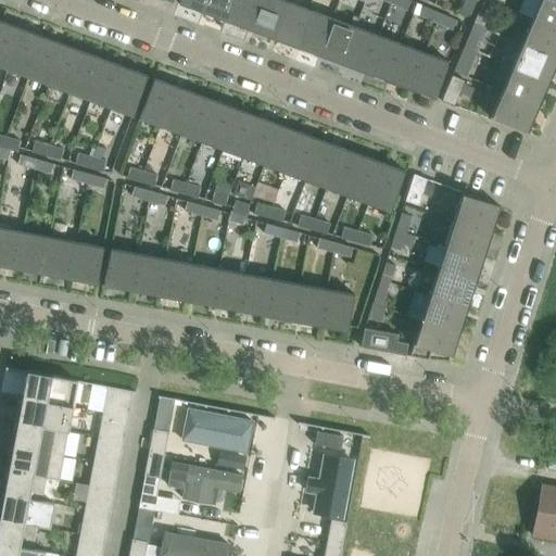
[(202,12),(205,0),(178,0),(178,3),(202,12)]
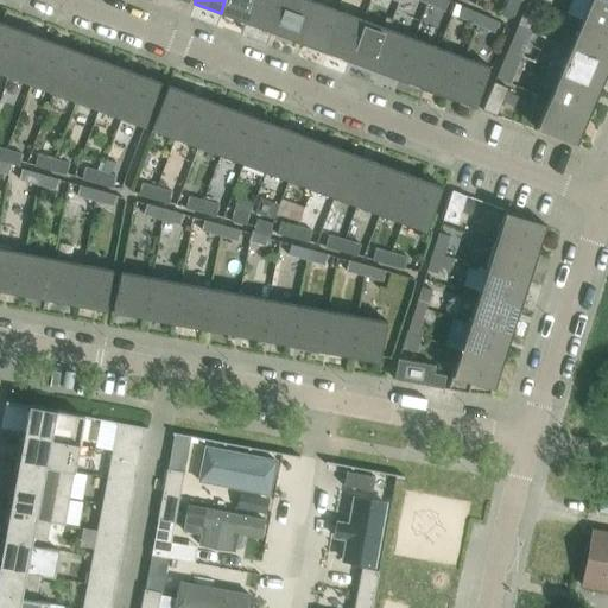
[(254,0),(225,0),(221,13),(246,23),(254,0)]
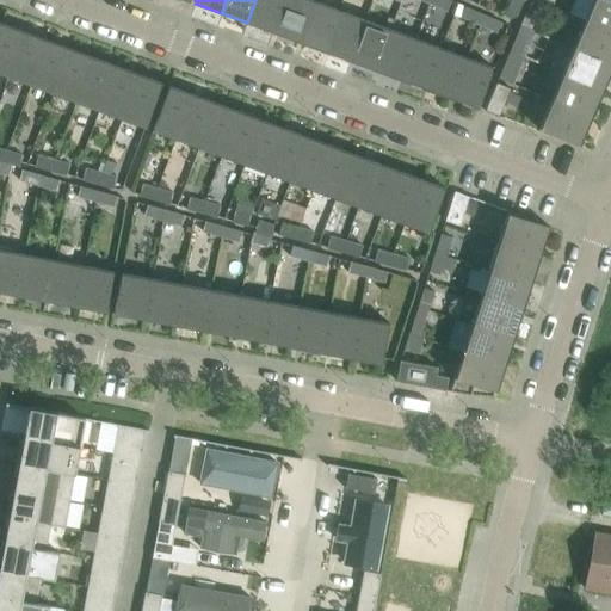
[(255,0),(247,23),(272,32),(284,0),(255,0)]
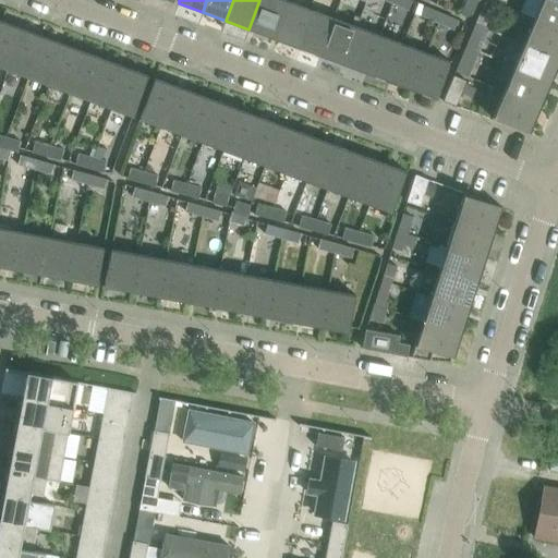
[(287,0),(284,0),(259,0),(249,29),(273,38),(287,0)]
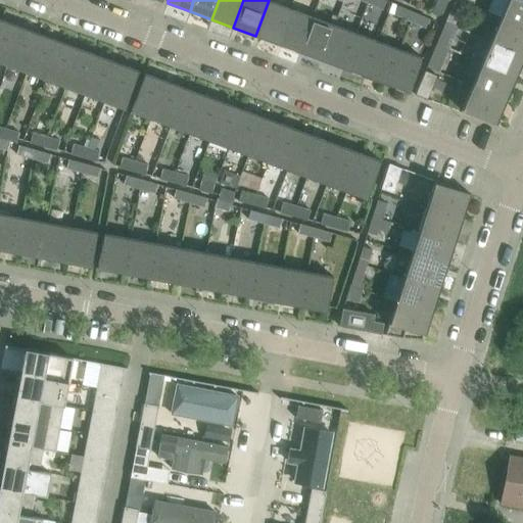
[(269,0),(255,36),(277,44),(290,8),(269,0)]
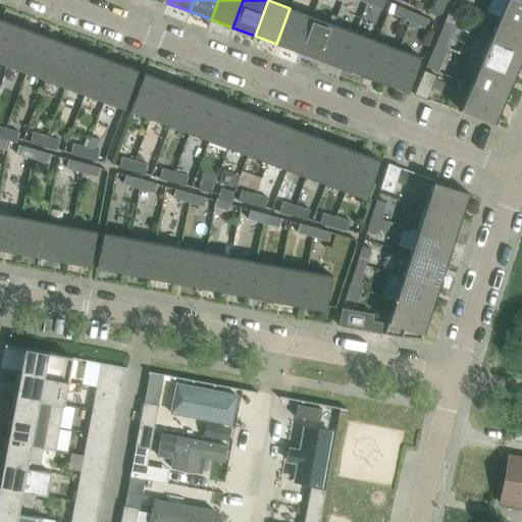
[(385,1),(383,0),(367,0),(366,3),(381,9),(385,1)]
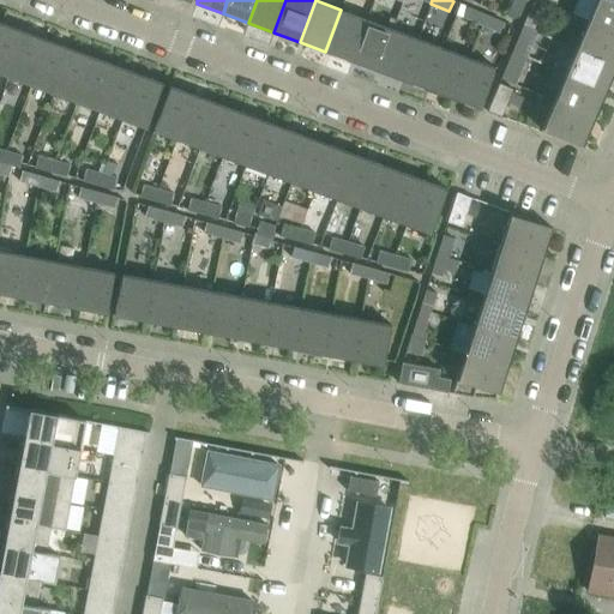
[(524,0),(512,0),(506,16),(513,18),(519,16),(525,0),(524,0)]
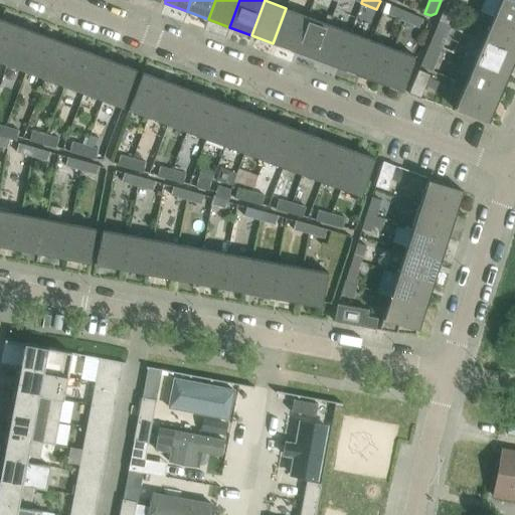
[(450,0),(447,0),(442,14),(450,18),(457,3),(450,0)]
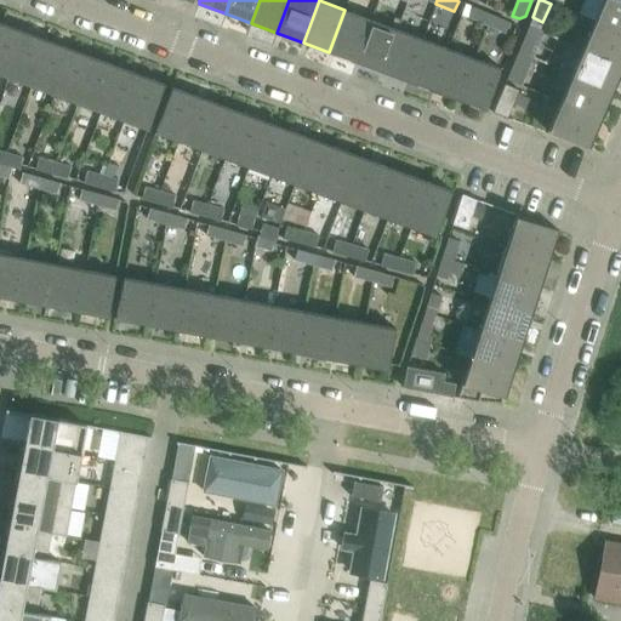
[(620,33),(620,1),(617,0),(602,0),(593,21),(620,33)]
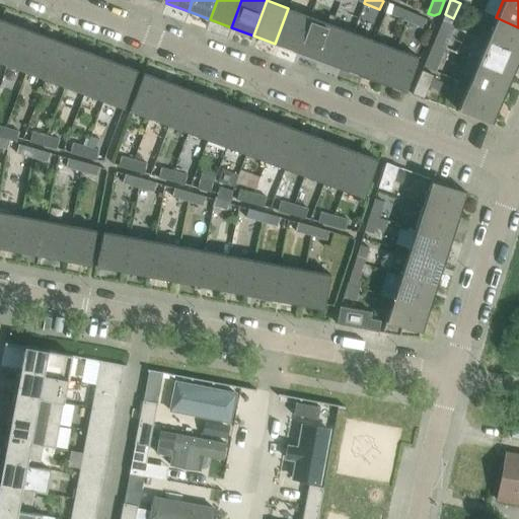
[(406,21),(411,12),(394,6),(391,14),(406,21)]
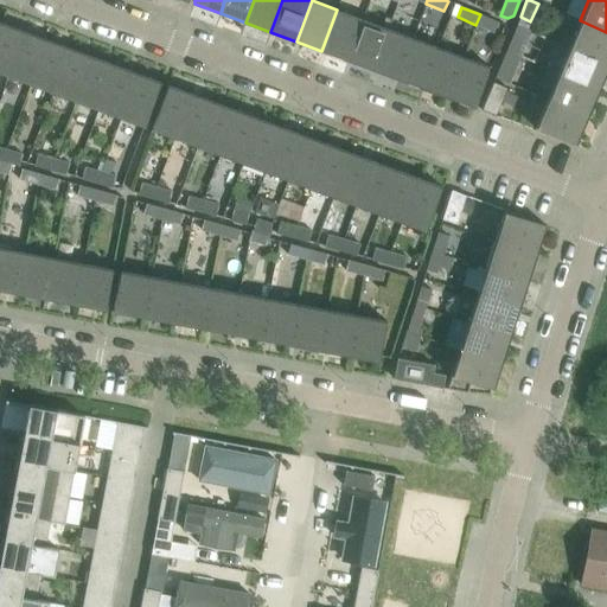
[(362,19),(337,10),(321,51),(346,61),(362,19)]
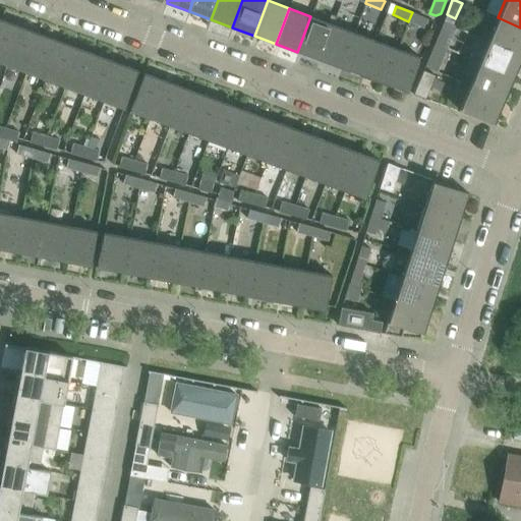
[(427,19),(412,12),(408,21),(423,27),(427,19)]
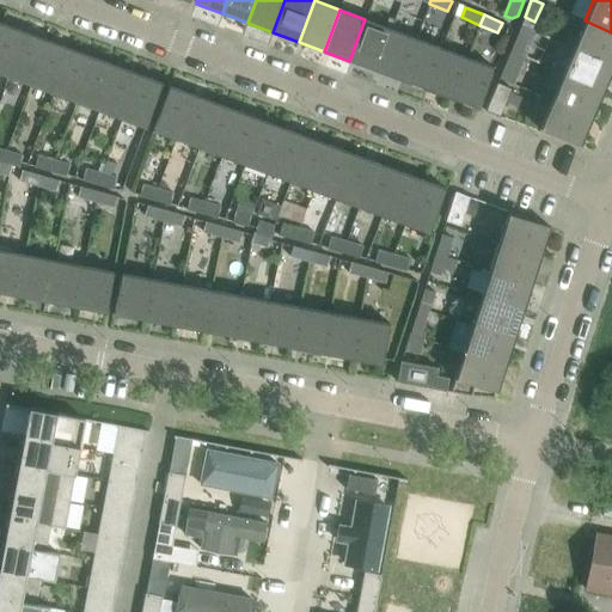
[(365,19),(349,61),(375,71),(391,29),(365,19)]
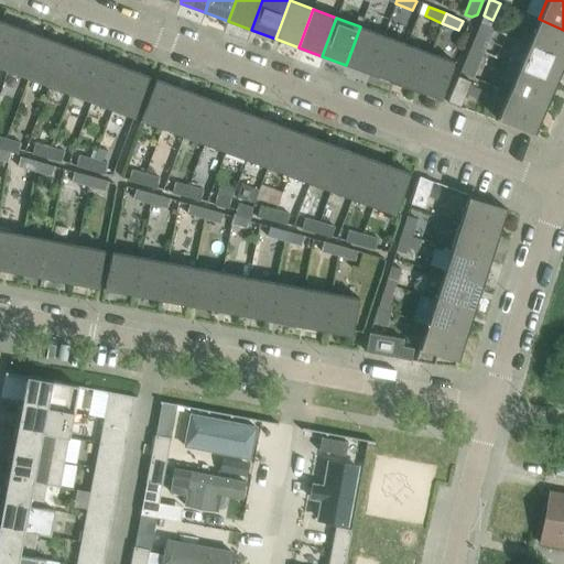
[(563,30),(539,19),(529,44),(563,58),(563,30)]
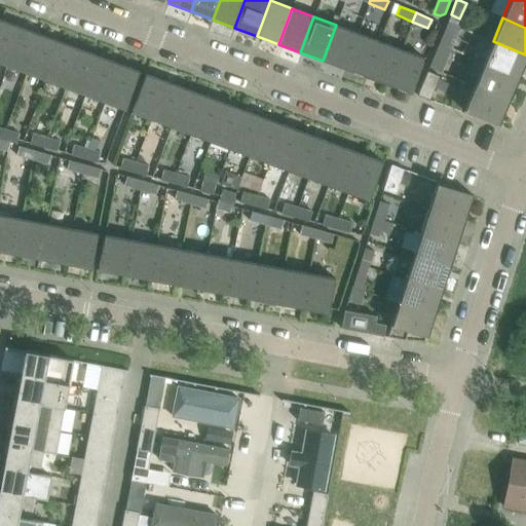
[(21,27),(1,20),(0,23),(0,63),(6,66),(21,27)]
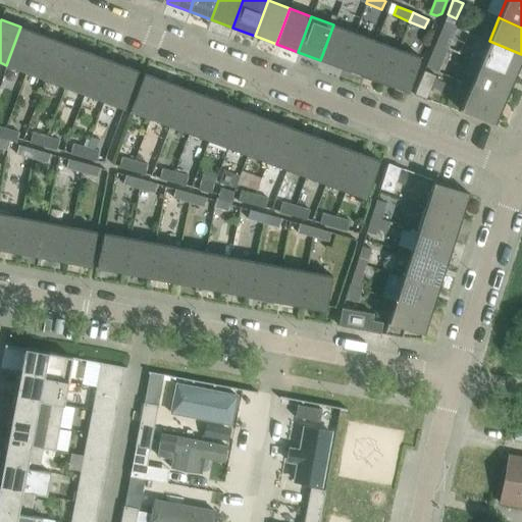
[(441,29),(435,44),(444,48),(449,50),(458,28),(453,25),(445,21),(441,29)]
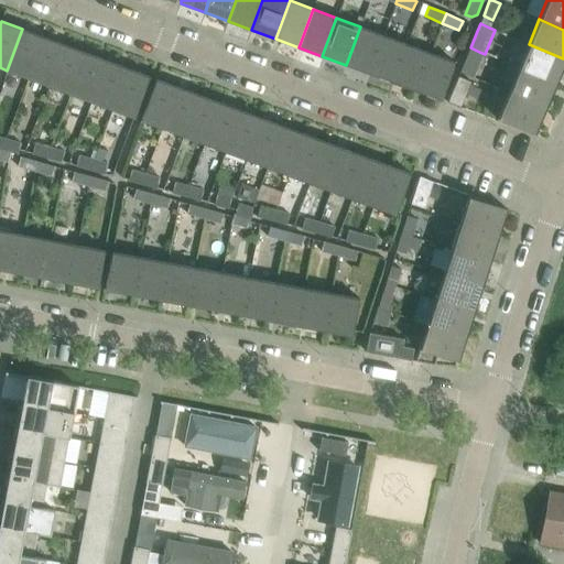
[(383,35),(360,26),(346,65),(369,74),(383,35)]
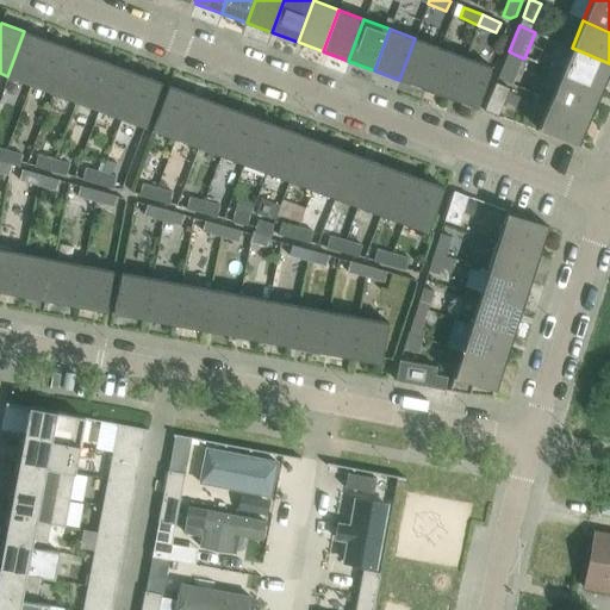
[(48,41),(24,31),(7,76),(30,85),(48,41)]
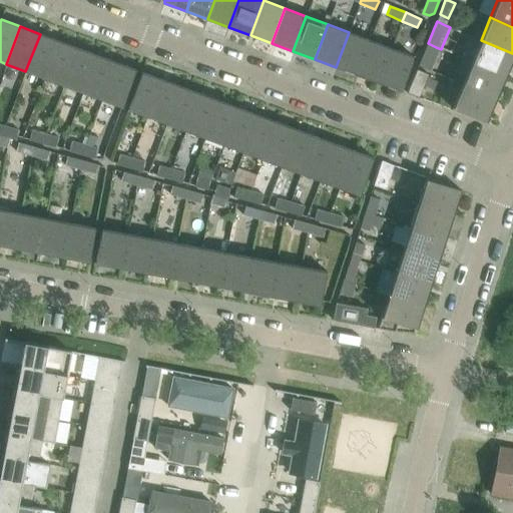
[(349,32),(336,67),(358,75),(371,40),(349,32)]
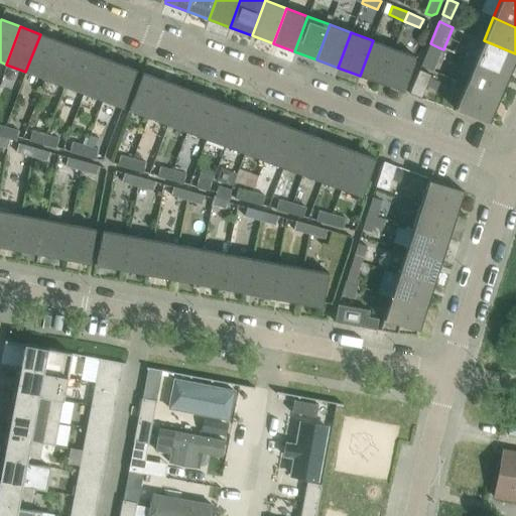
[(59,41),(40,34),(25,72),(45,79),(59,41)]
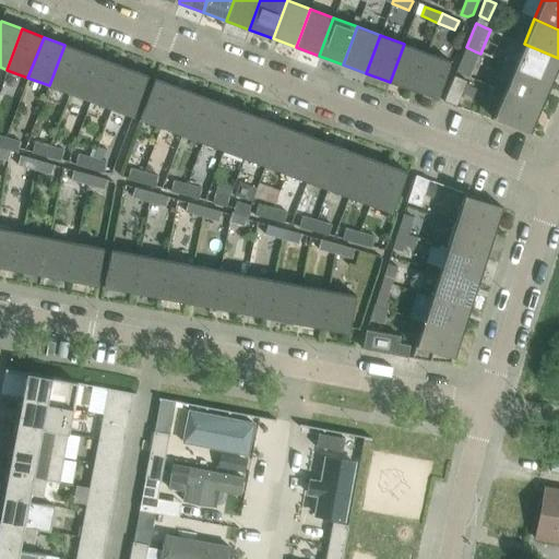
[(428,52),(404,44),(390,82),(414,91),(428,52)]
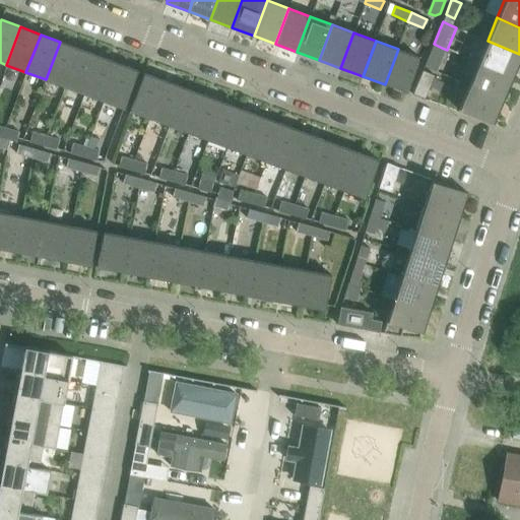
[(513,77),(519,59),(519,54),(488,41),(478,63),(513,77)]
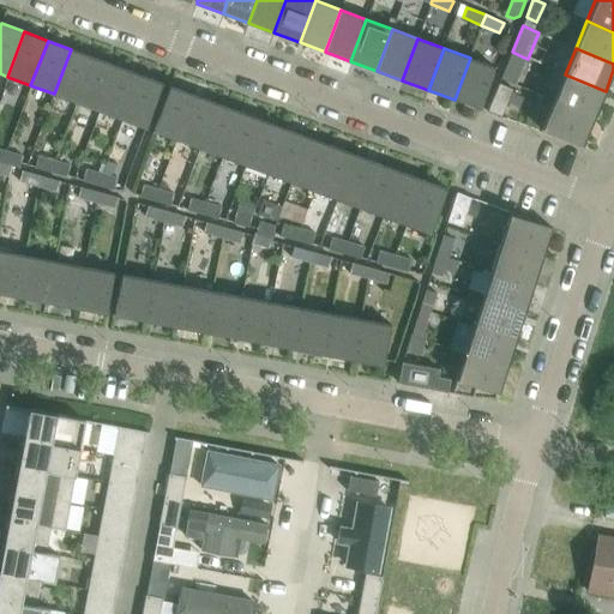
[(94,58),(71,49),(54,94),(77,103),(94,58)]
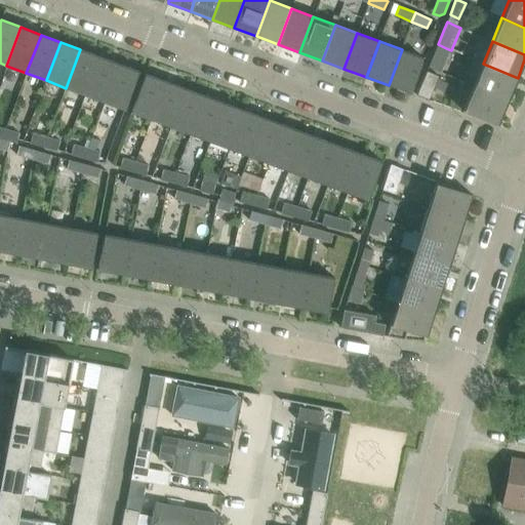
[(451,50),(446,48),(438,44),(428,67),(442,73),(451,50)]
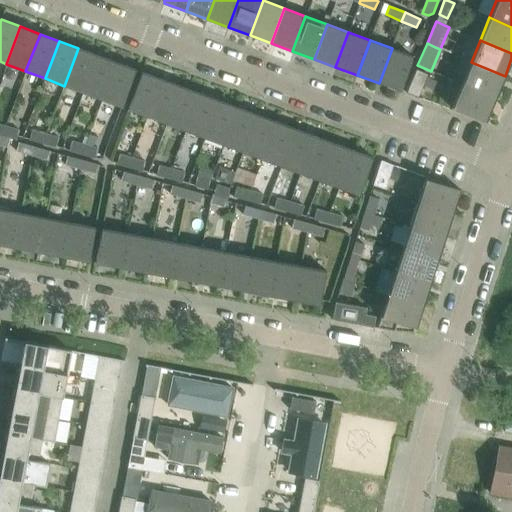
[(95,54),(78,48),(64,86),(83,93),(97,55),(95,54)]
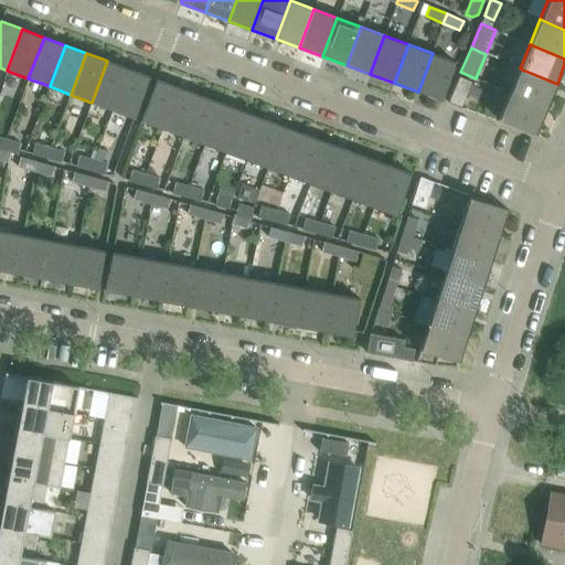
[(418,92),(441,100),(456,62),(433,53),(418,92)]
